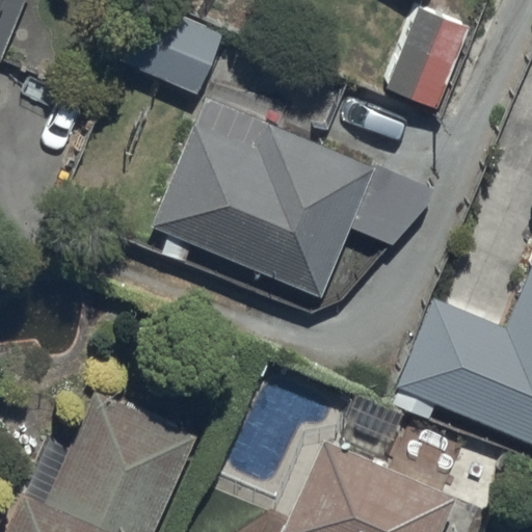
[(0,0),(0,62),(25,0),(0,0)]
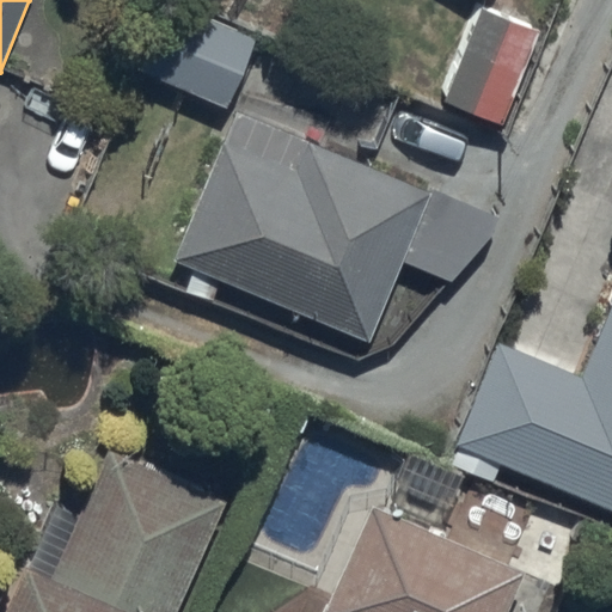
[(144,73),(226,108),(255,40),(172,5),(144,73)]
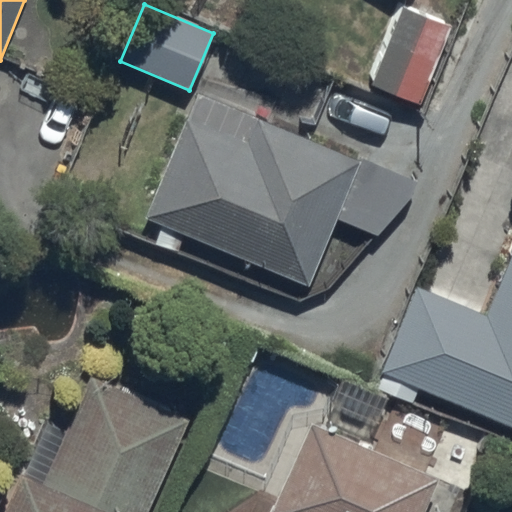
[(449,27),(401,8),(371,85),(418,104),(449,27)]
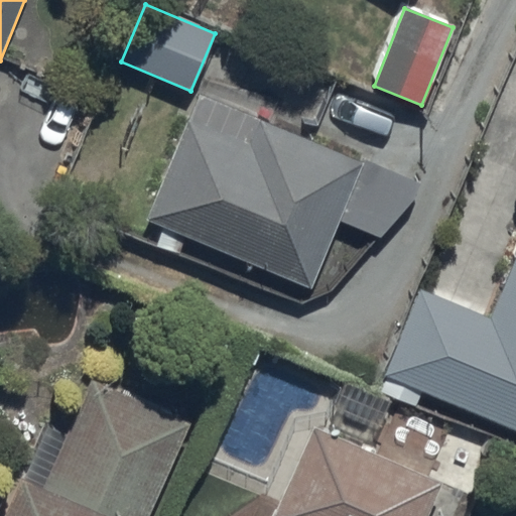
[(146,220),(310,288),(363,163),(200,95),(146,220)]
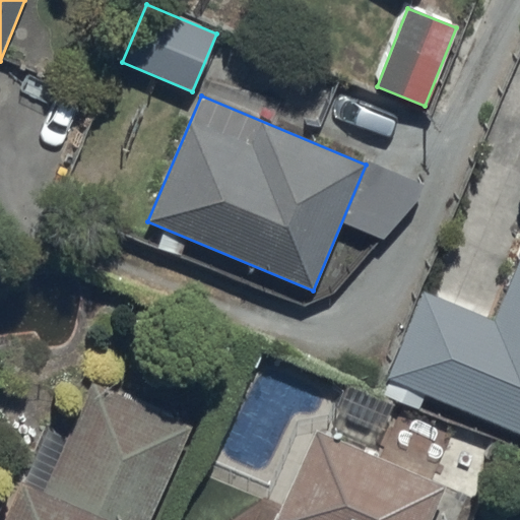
[(386,380),(519,435),(519,257),(494,321),(423,293),(386,380)]
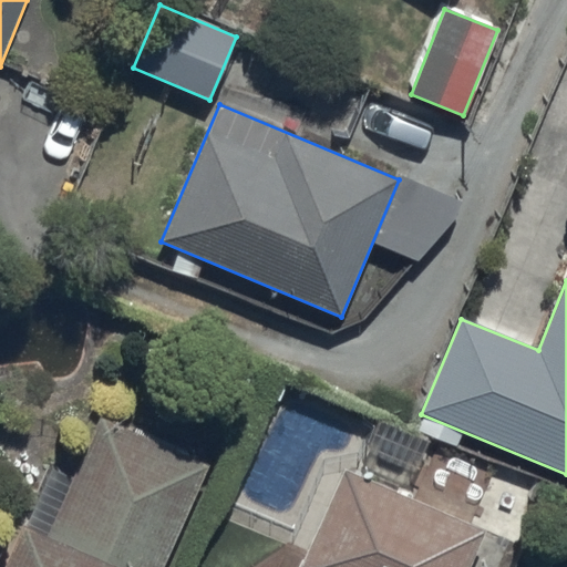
[(3,566),(165,566),(209,466),(100,419),(48,536),(22,525),(3,566)]
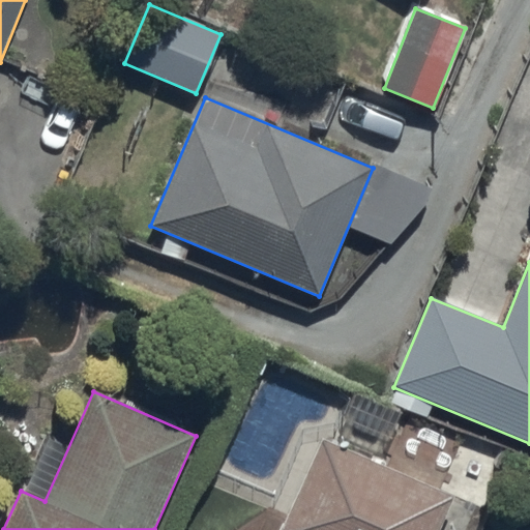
[(439,529),(453,498),(321,440),(281,529),(439,529)]
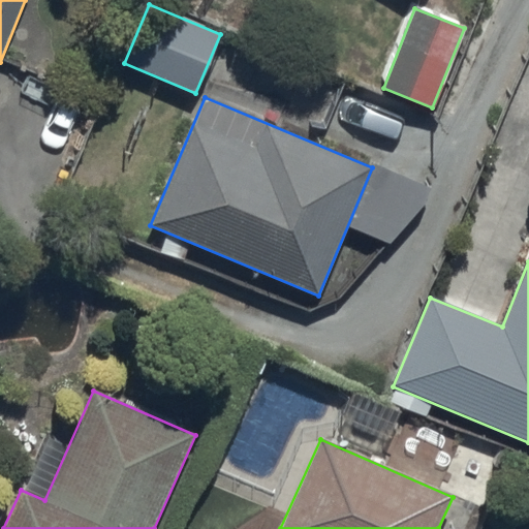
All buildings are outlined.
